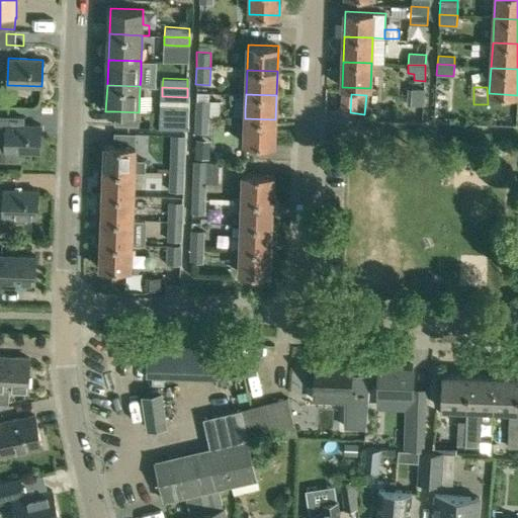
[(194,116),(208,116),(208,101),(195,100),(194,116)]
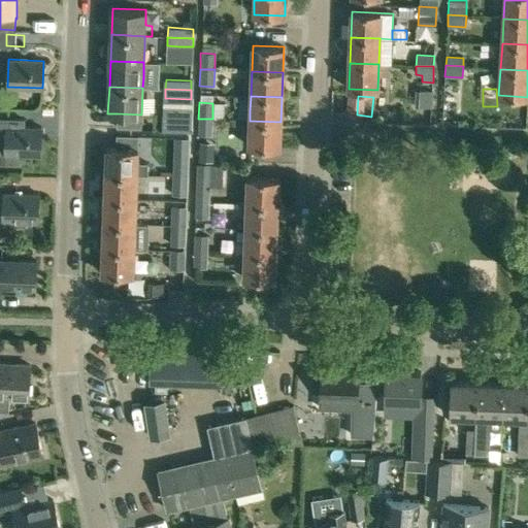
[(163,111),(162,128),(189,129),(189,112),(163,111)]
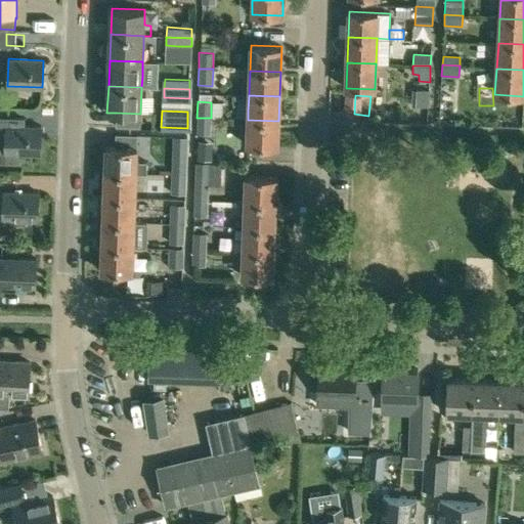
[(1,151),(0,150),(0,162),(19,163),(19,154),(40,154),(41,126),(23,126),(23,117),(0,116),(0,130),(2,130),(1,151)]
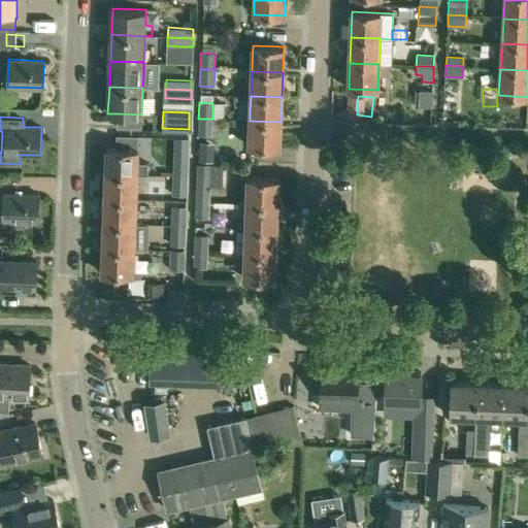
[(212,120),(212,119),(198,119),(198,135),(211,135),(212,120)]
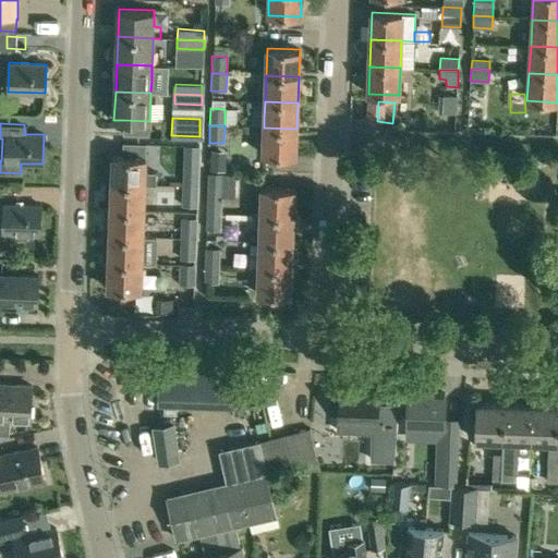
[(295,156),(296,129),(264,128),(263,154),(295,156)]
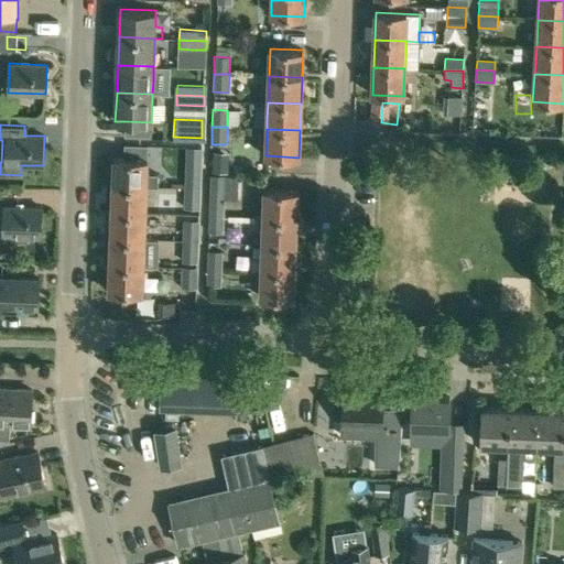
[(114,159),(112,185),(147,186),(158,187),(158,175),(147,175),(148,160),(114,159)]
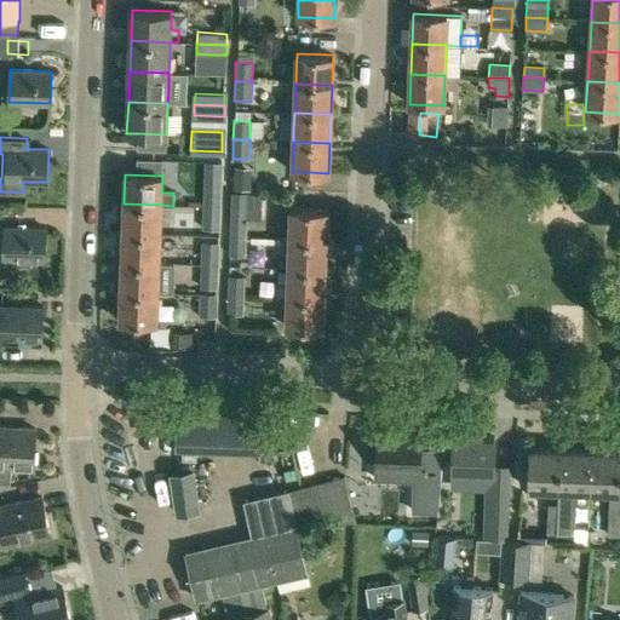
[(222,184),(204,183),(202,207),(222,207),(222,184)]
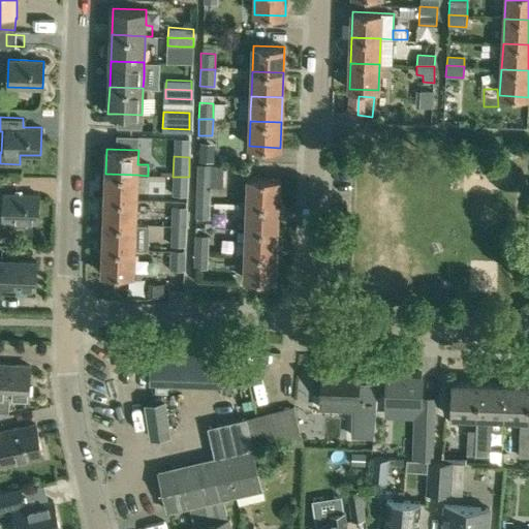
[(196,164),(195,201),(210,201),(211,187),(223,187),(223,165),(196,164)]
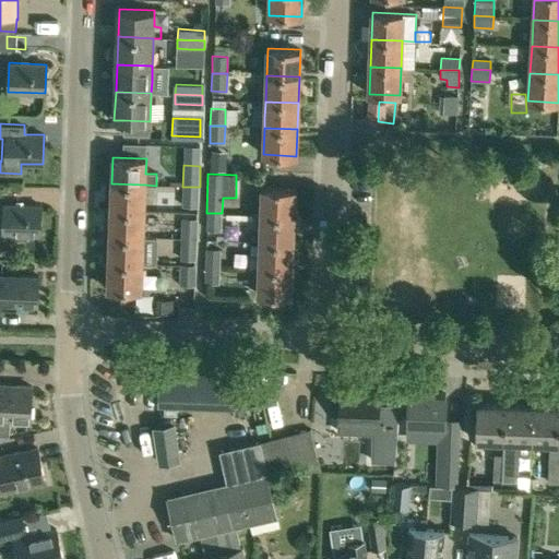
[(144,212),(145,185),(111,183),(110,210),(144,212)]
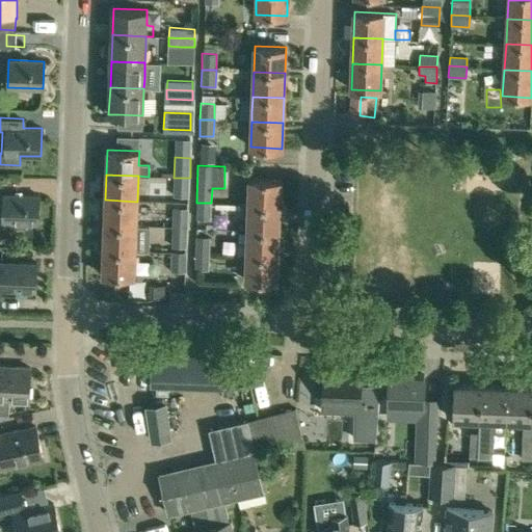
[(189,197),(190,178),(174,178),(174,196),(189,197)]
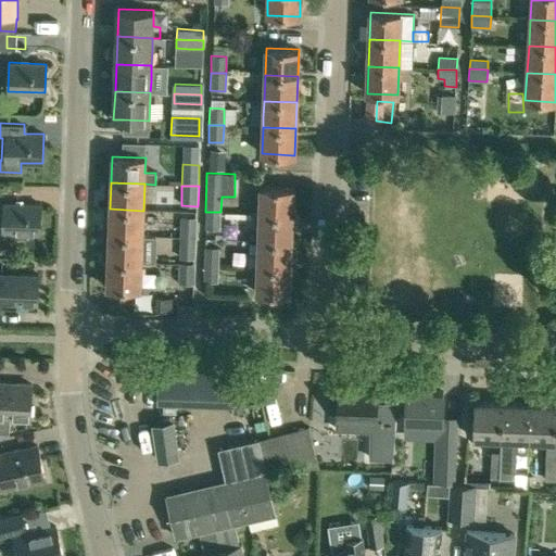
[(260,214),(292,215),(293,188),(261,187),(260,214)]
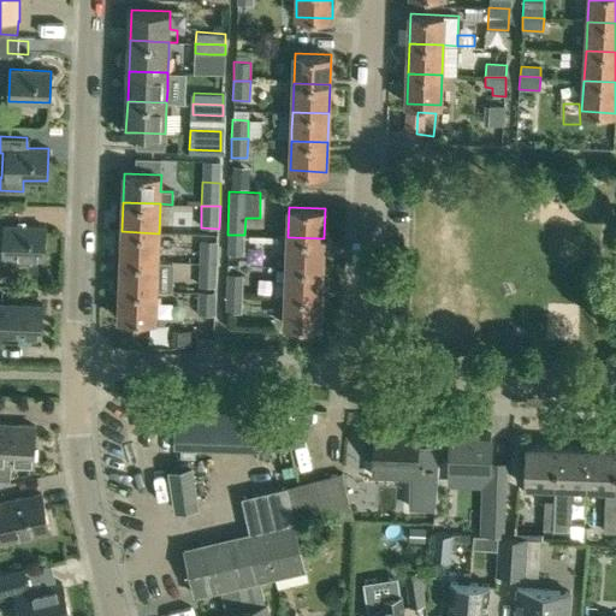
[(4,224),(3,258),(43,259),(45,226),(4,224)]
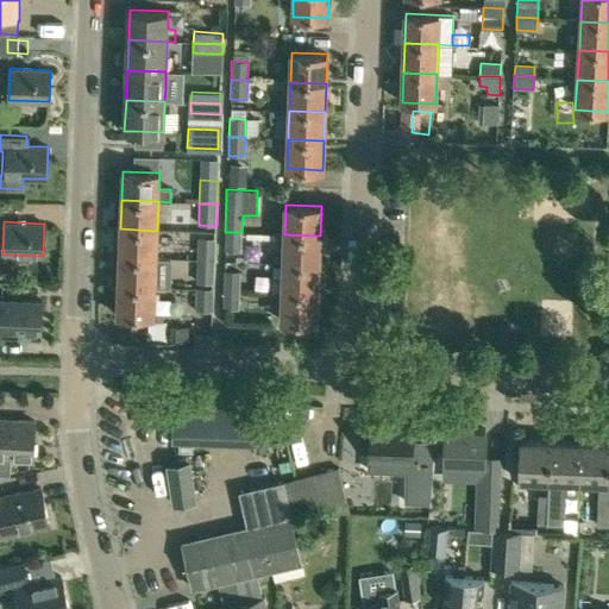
[(157,231),(120,228),(119,257),(156,259),(157,231)]
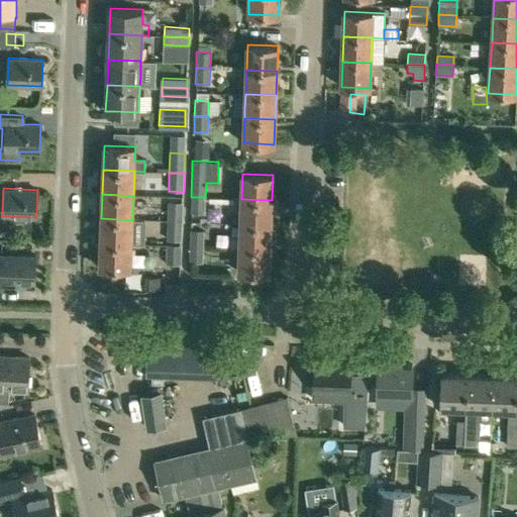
[(205,197),(191,197),(191,213),(204,214),(205,197)]
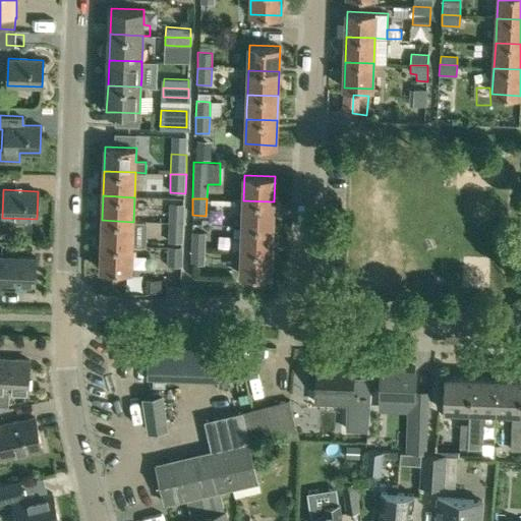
[(273,226),(274,201),(243,200),(242,225),(273,226)]
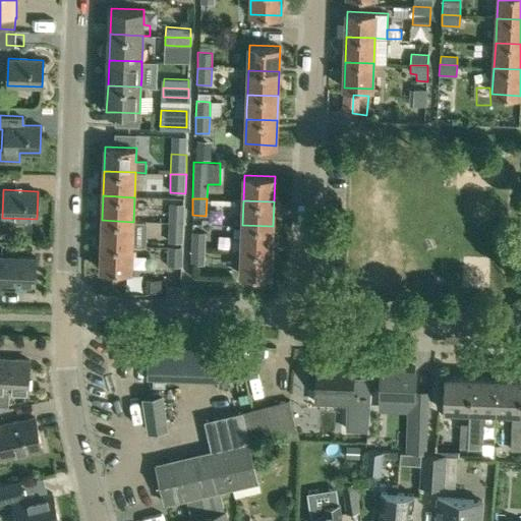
[(168,223),(184,223),(184,204),(169,204),(168,223)]
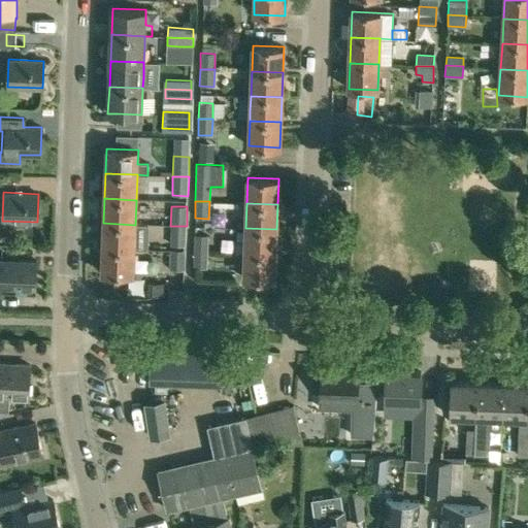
[(134,250),(135,225),(103,223),(102,248),(134,250)]
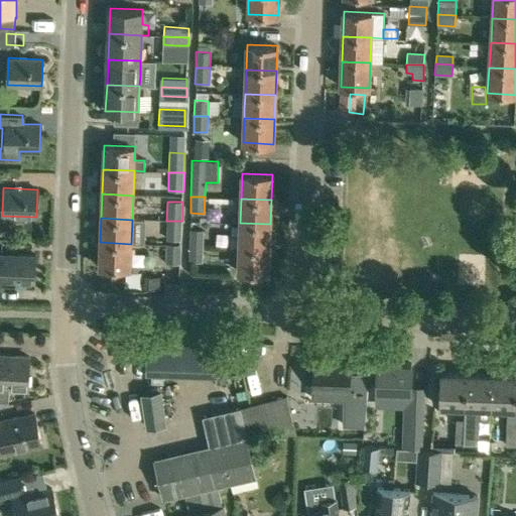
[(181,240),(182,221),(166,221),(165,239),(181,240)]
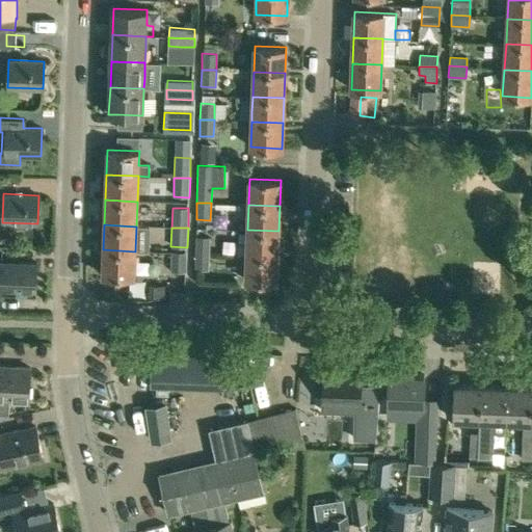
[(277,256),(278,231),(247,230),(246,255),(277,256)]
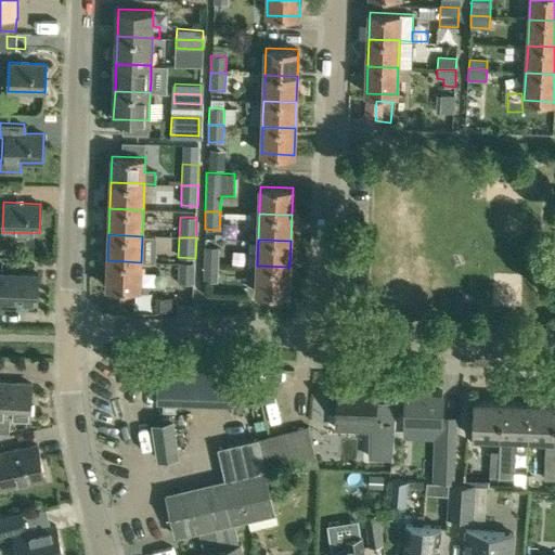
[(204,263),(218,265),(219,247),(204,247),(204,263)]
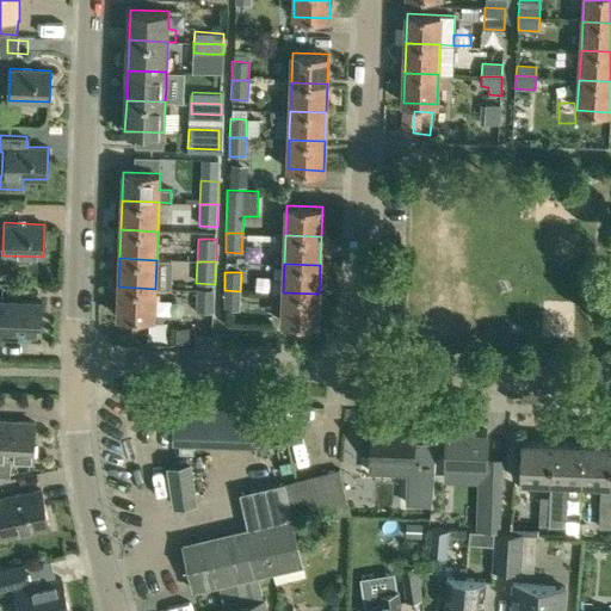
[(154,318),(155,289),(118,287),(117,316),(154,318)]
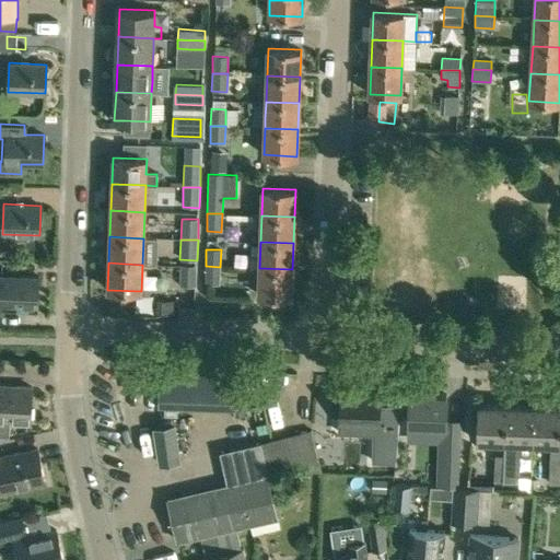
[(197,266),(181,265),(179,286),(196,287),(197,266)]
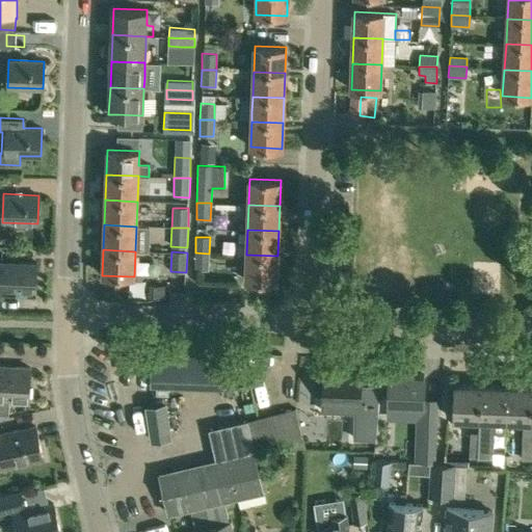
[(209,270),(209,254),(195,253),(194,269),(209,270)]
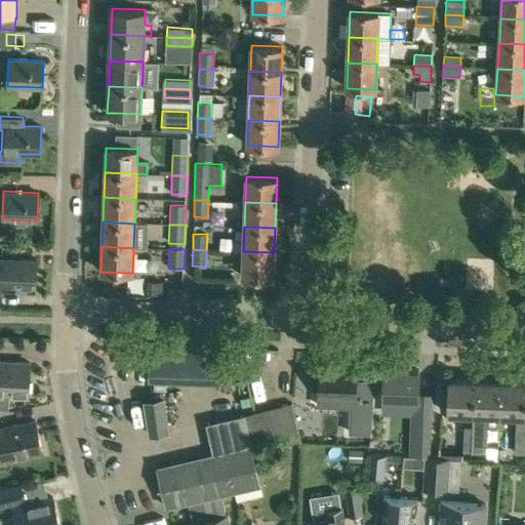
[(274,252),(243,251),(242,276),(273,277),(274,252)]
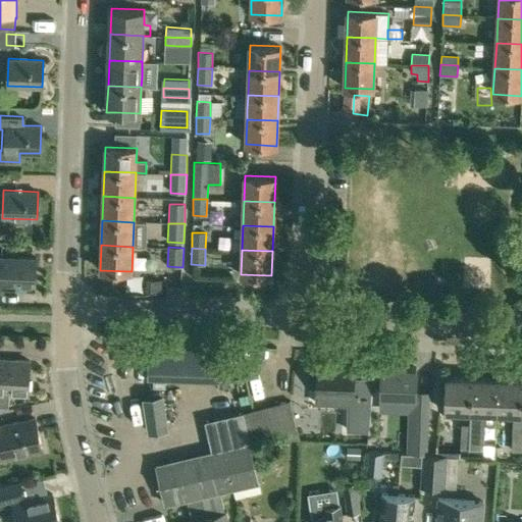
[(0,256),(0,283),(35,285),(36,258),(0,256)]
